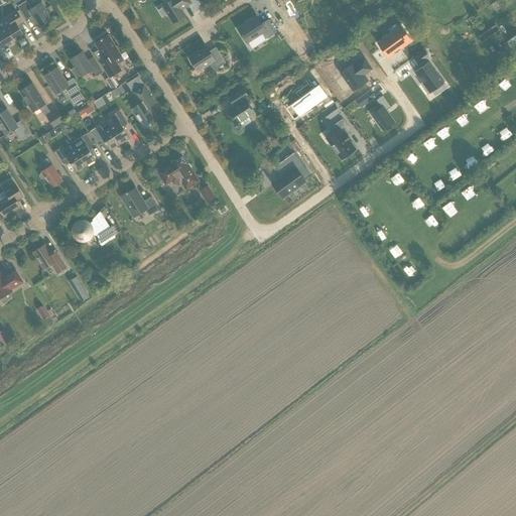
[(171,0),(162,6),(163,8),(158,11),(159,11),(163,17),(163,18),(168,15),(173,23),(185,16),(182,10),(191,4),(188,0),(171,0)]
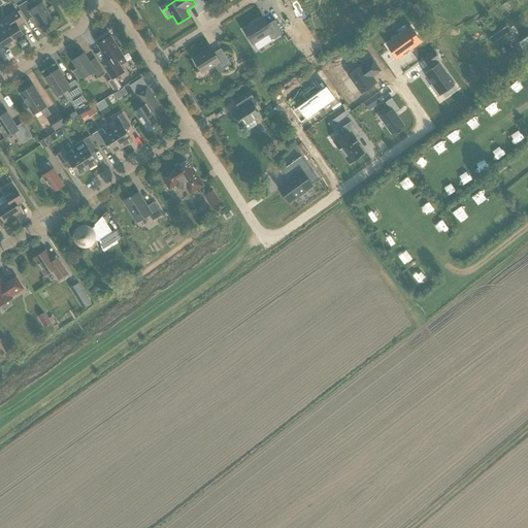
[(310,0),(318,10),(333,0),(310,0)]
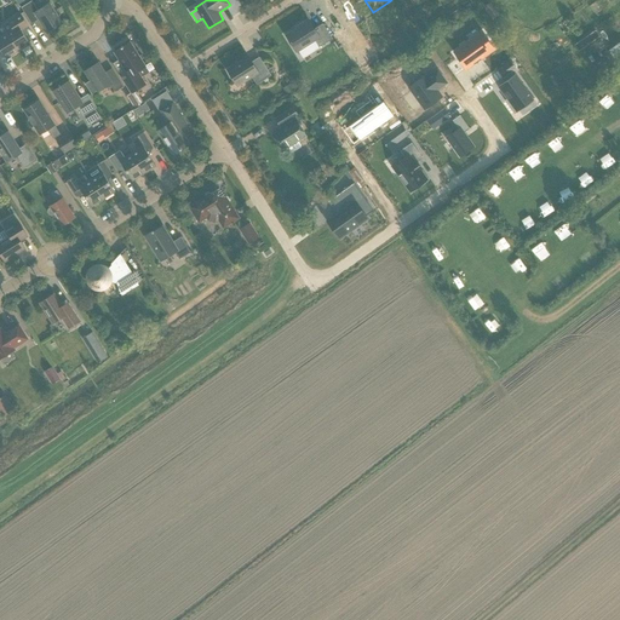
[(63,23),(50,4),(39,11),(33,1),(22,7),(33,24),(39,19),(47,34),(63,23)]
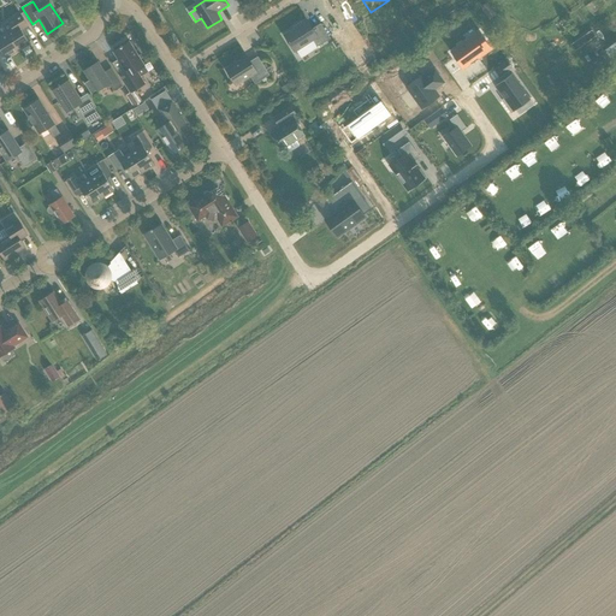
[(7,33),(18,52),(30,45),(22,30),(28,27),(21,15),(3,25),(7,33)]
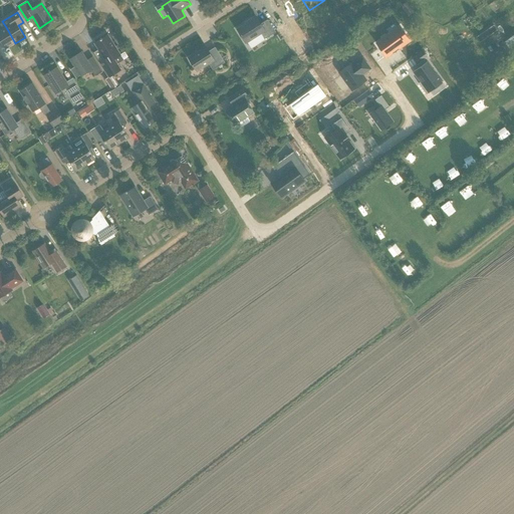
[(303,28),(310,24),(303,14),(296,18),(303,28)]
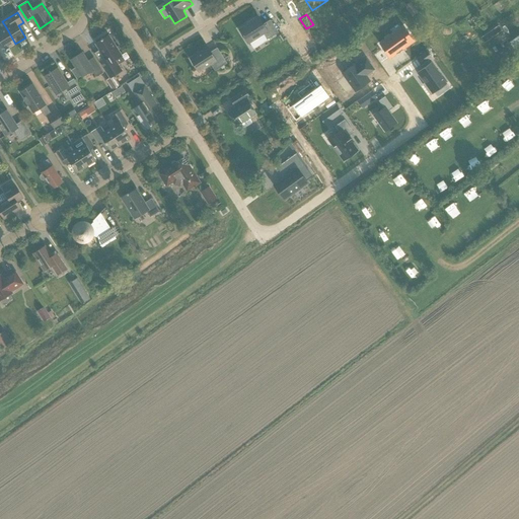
[(251,20),(251,21),(239,29),(248,44),(264,34),(268,40),(279,32),(271,20),(264,24),(258,16),(251,20)]
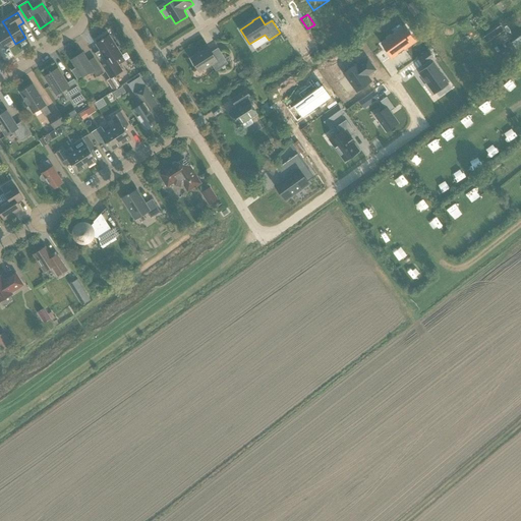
[(297,20),(283,30),(300,57),(314,48),(297,20)]
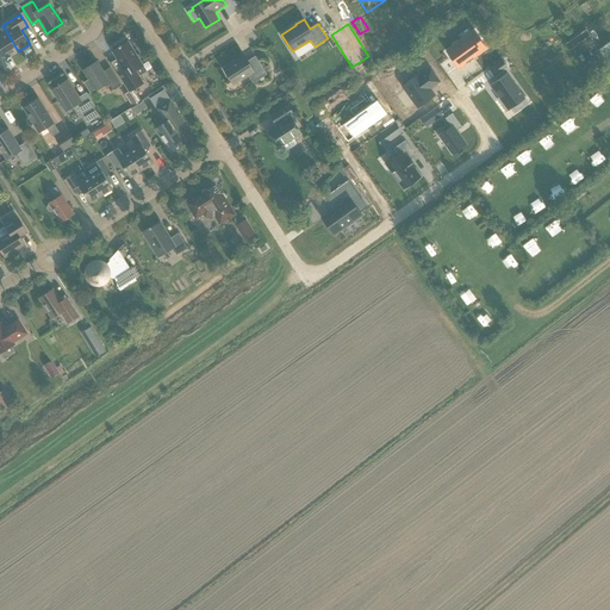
[(7,32),(0,36),(0,35),(0,47),(7,58),(18,51),(7,32)]
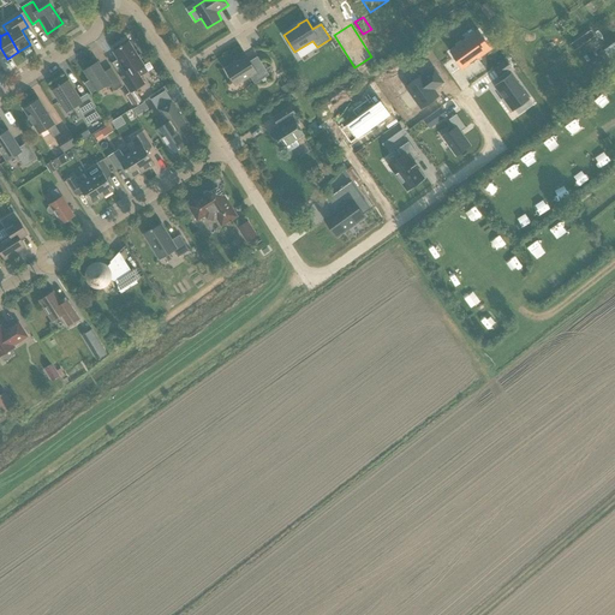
[(479,33),(451,53),(463,69),(470,63),(471,64),(478,59),(477,58),(487,51),(485,51),(484,51),(482,47),(483,46),(482,45),(485,42),(479,33)]
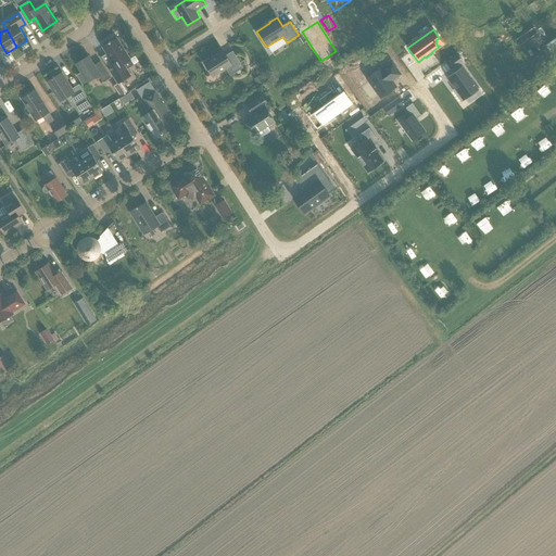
[(111,41),(110,41),(109,43),(102,47),(114,64),(109,68),(118,84),(122,81),(131,75),(124,64),(131,60),(117,38),(111,41)]
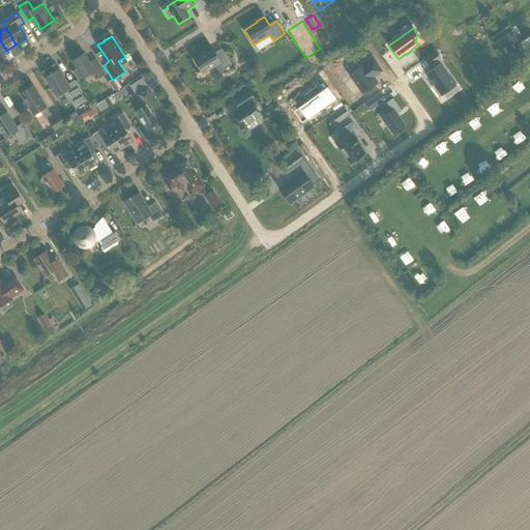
[(25,52),(34,48),(32,42),(23,47),(25,52)]
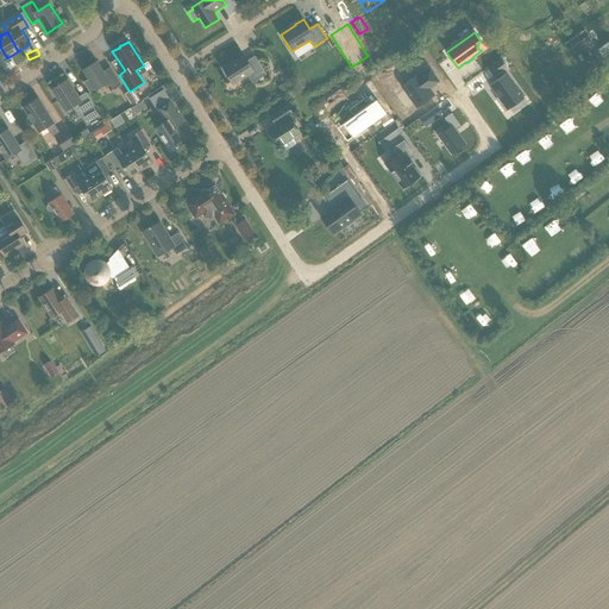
[(224,69),(233,85),(248,75),(252,83),(267,74),(256,56),(248,61),(244,56),(224,69)]
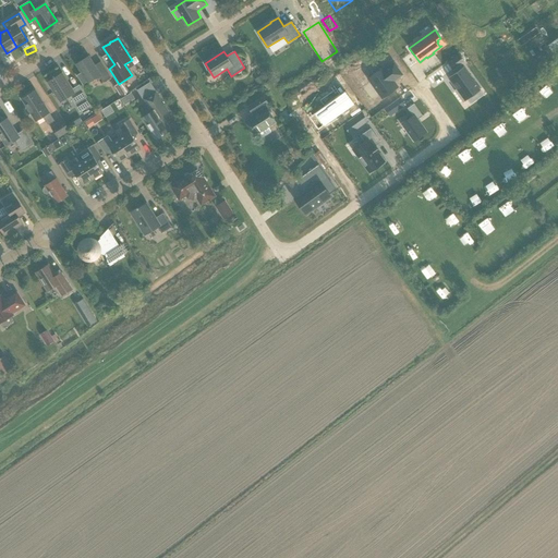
[(448,63),(453,70),(465,62),(460,55),(448,63)]
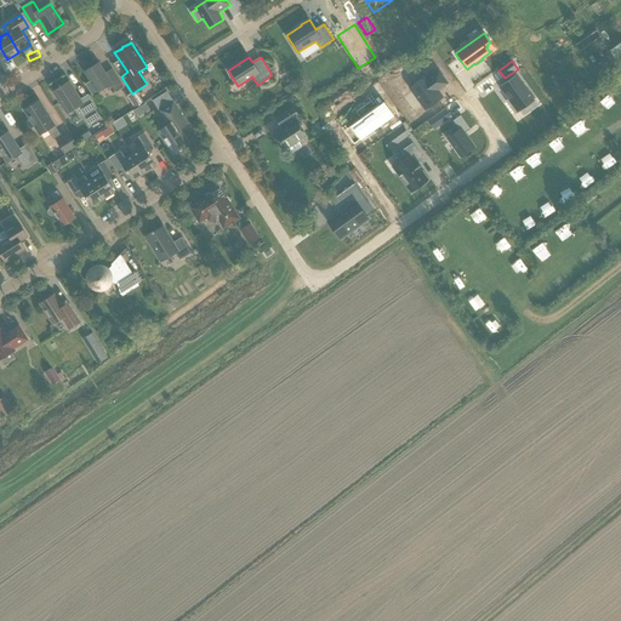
[(22,72),(13,62),(5,69),(13,79),(22,72)]
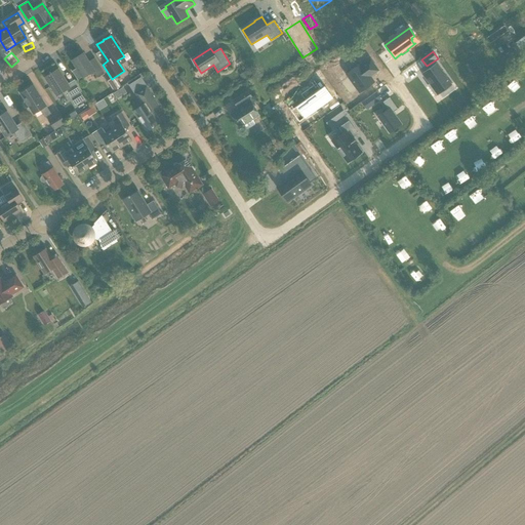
[(73,71),(78,80),(82,77),(83,78),(93,72),(97,78),(105,74),(95,57),(89,62),(83,53),(72,61),(77,69),(73,71)]
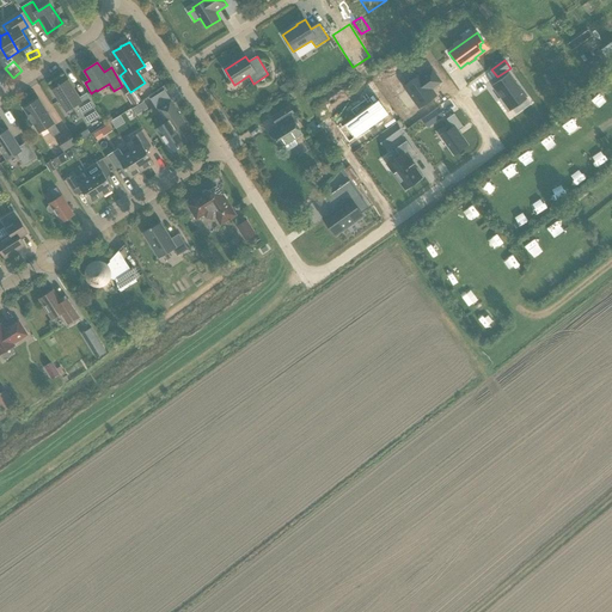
[(421,74),(404,86),(420,108),(436,96),(432,89),(441,83),(432,69),(423,77),(421,74)]
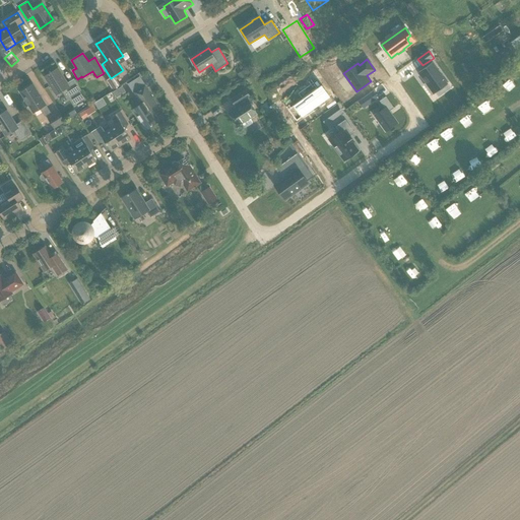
[(433,63),(418,72),(427,83),(425,84),(432,94),(438,90),(439,92),(446,87),(445,85),(448,83),(433,63)]
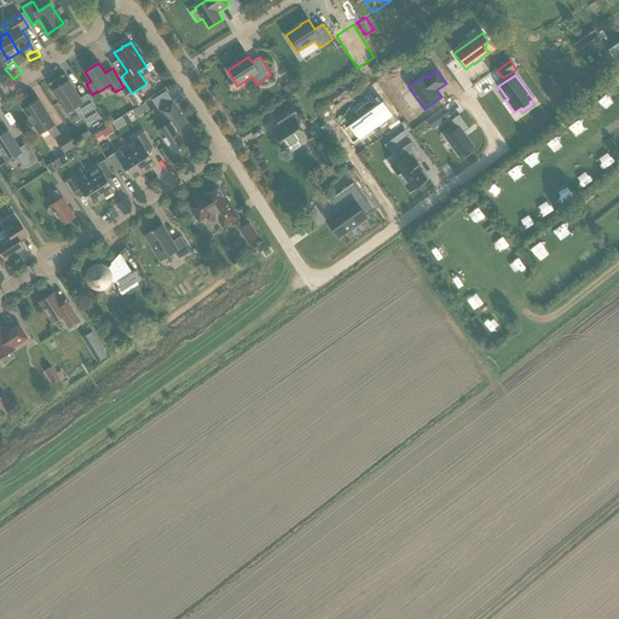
[(67,114),(79,106),(90,125),(100,117),(94,109),(97,108),(88,94),(81,99),(69,81),(53,92),(67,114)]
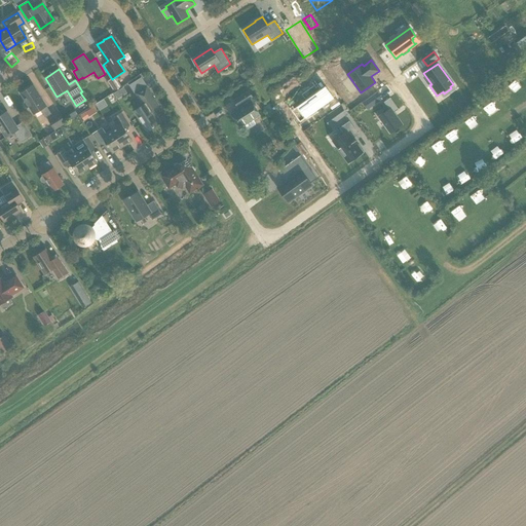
[(115,77),(112,79),(111,79),(118,90),(122,87),(115,77)]
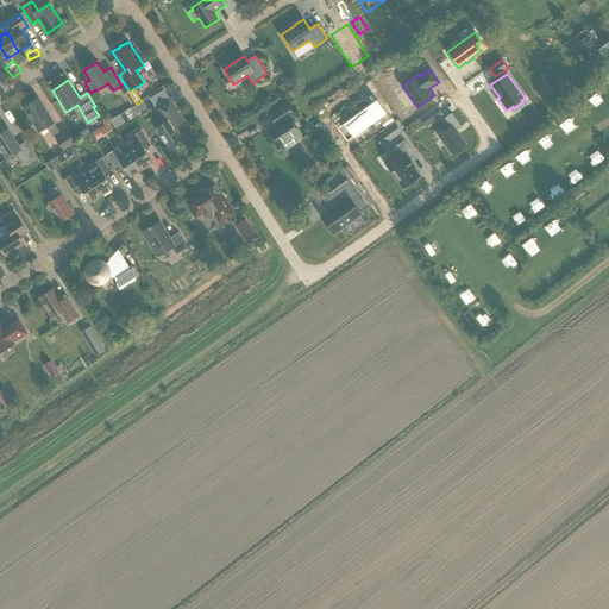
[(176,127),(184,121),(170,100),(164,90),(151,99),(165,123),(156,129),(170,152),(186,142),(176,127)]
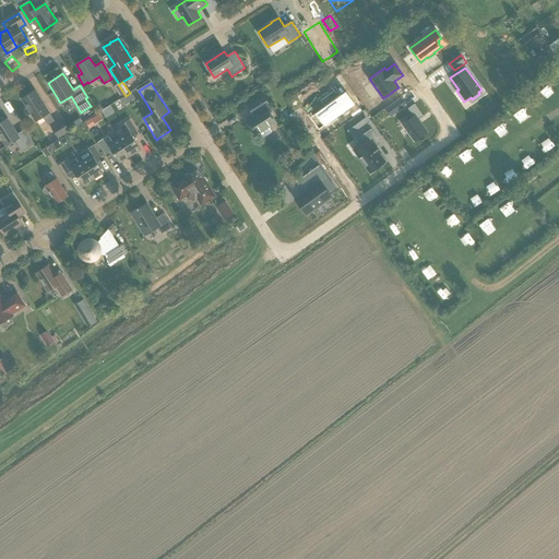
[(122,98),(126,96),(118,84),(115,86),(122,98)]
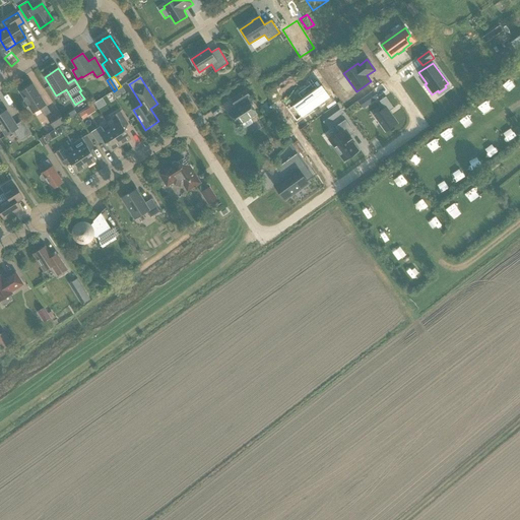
[(41,109),(45,117),(51,113),(33,84),(20,92),(25,100),(24,101),(24,103),(26,106),(28,107),(29,107),(34,113),(41,109)]
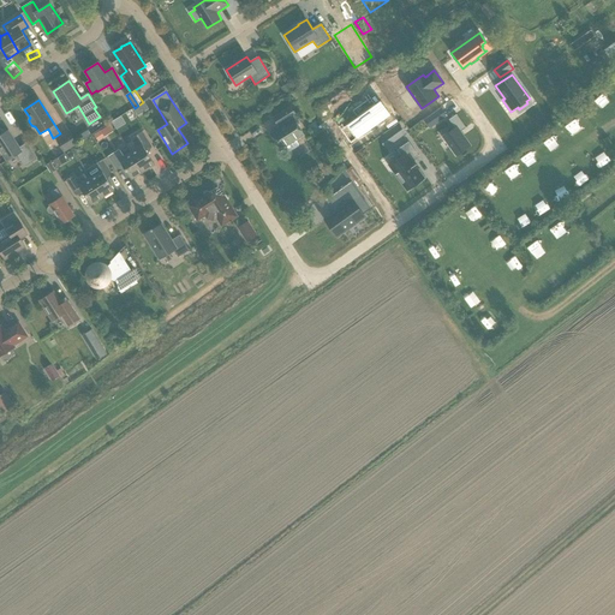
[(344,126),(353,141),(386,117),(376,103),(344,126)]
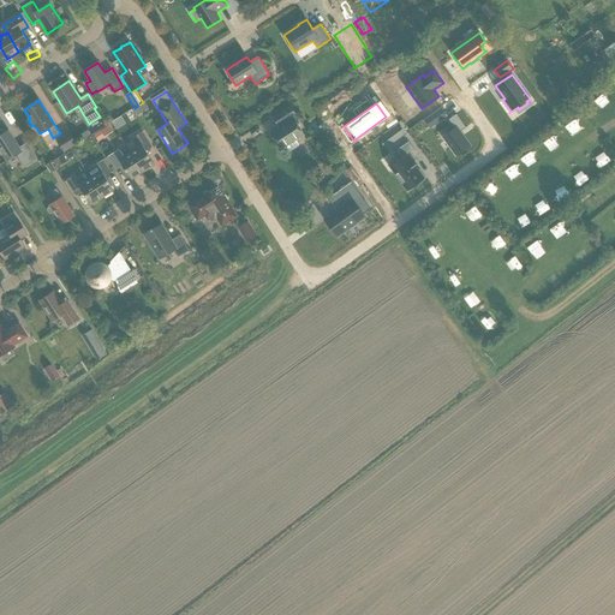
[(286,147),(288,150),(290,150),(294,148),(294,145),(292,143),(304,136),(297,125),(300,123),(291,107),(275,118),(275,117),(274,118),(280,127),(272,133),(282,149),(286,147)]
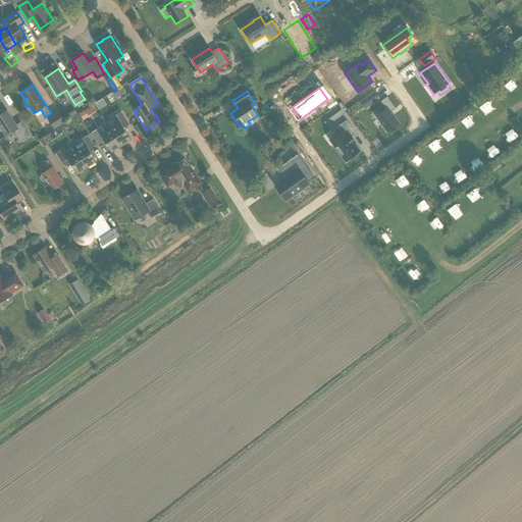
[(93,104),(98,99),(92,92),(87,97),(93,104)]
